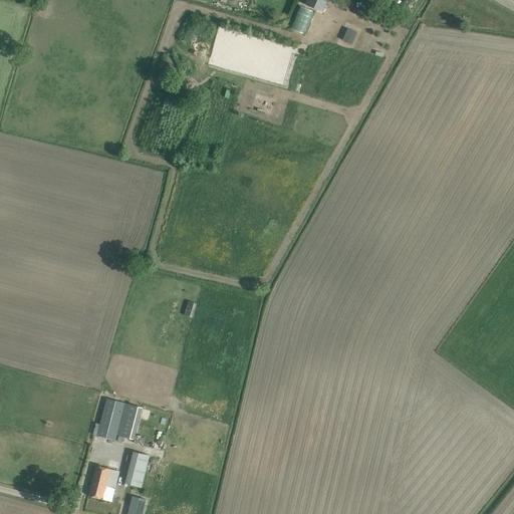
[(323,12),(327,0),(306,0),(305,4),(323,12)]
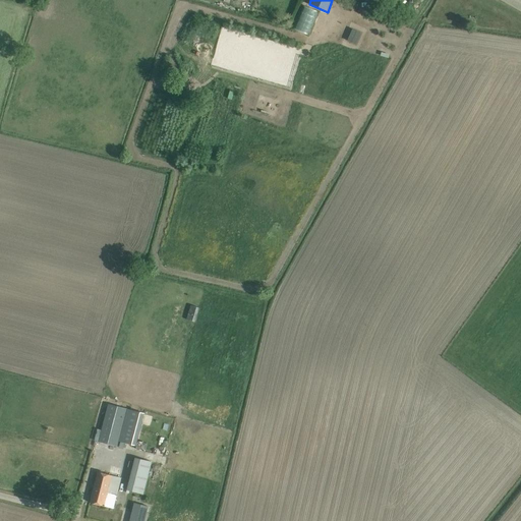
[(186,319),(195,322),(199,307),(190,305),(186,319)]
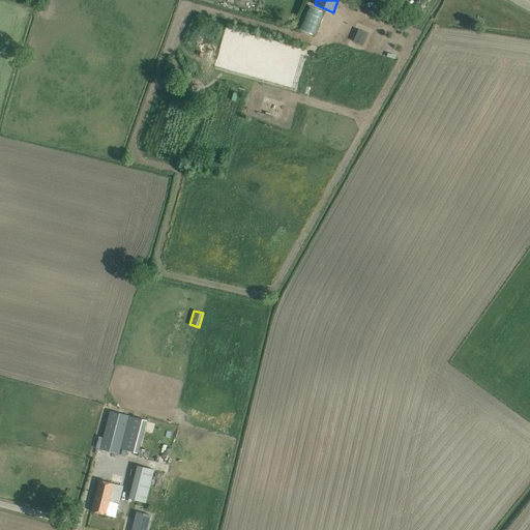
[(146,420),(111,411),(100,449),(119,453),(120,448),(138,453),(146,420)]
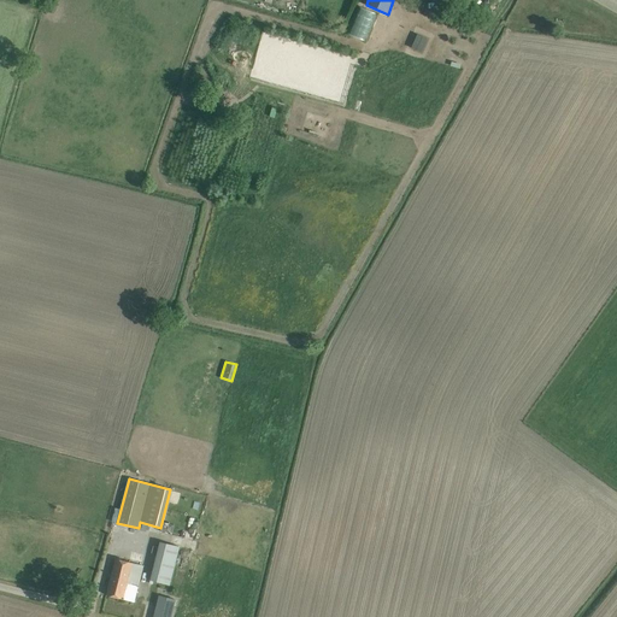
[(160,587),(169,589),(180,547),(162,542),(152,580),(163,583),(160,587)]
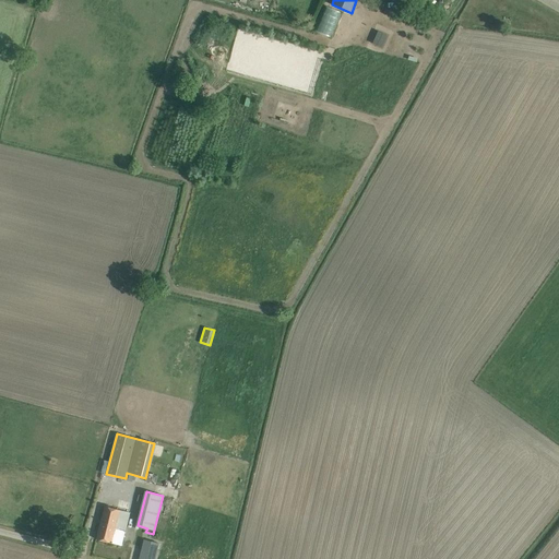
[(130,512),(105,506),(96,539),(122,546),(130,512)]
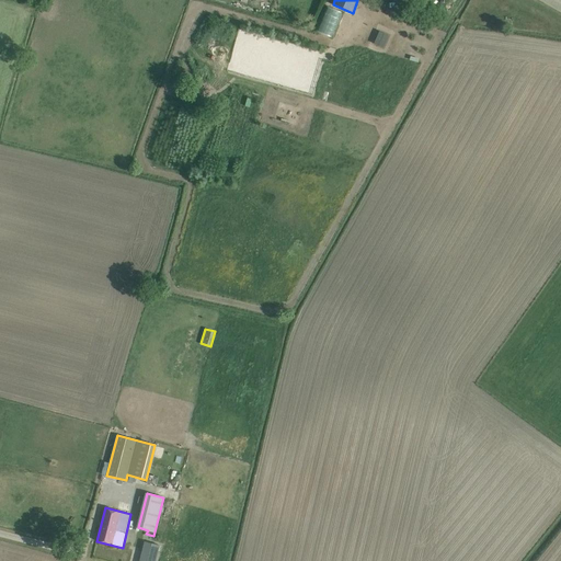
[(162,560),(164,554),(140,548),(136,560),(162,560)]
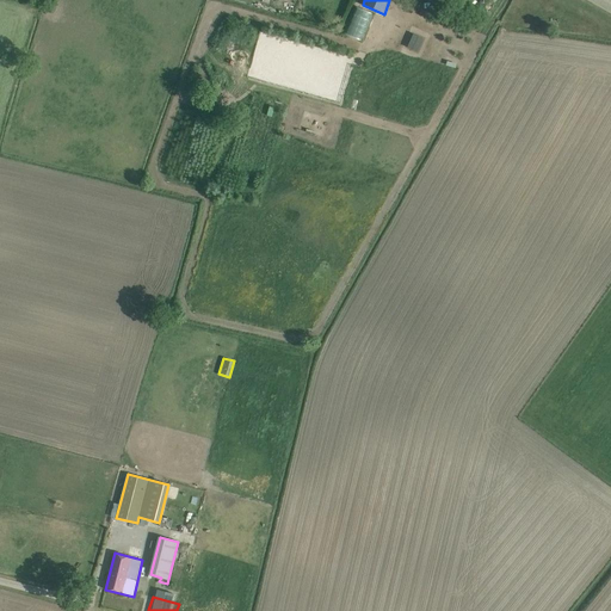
All buildings are outlined.
